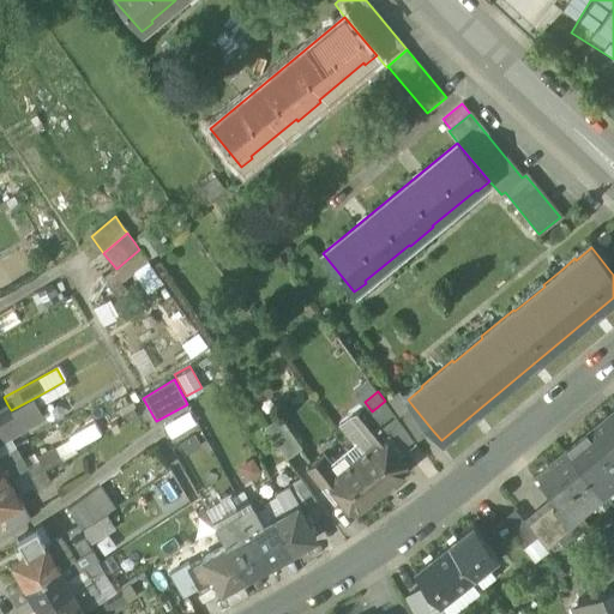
[(11,410),(14,416),(20,427),(48,413),(38,396),(11,410)]
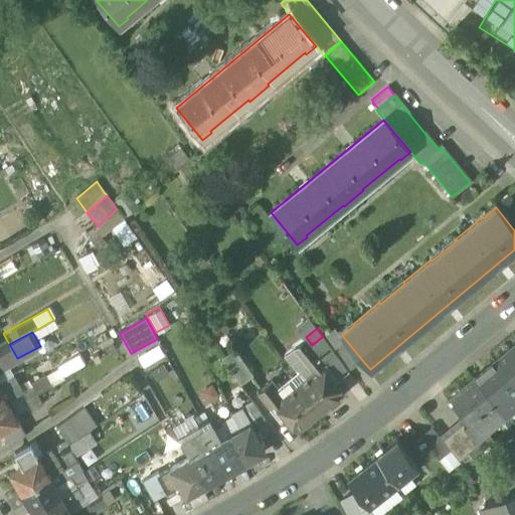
[(312,345),(326,362),(336,354),(332,349),(323,336),(312,345)]
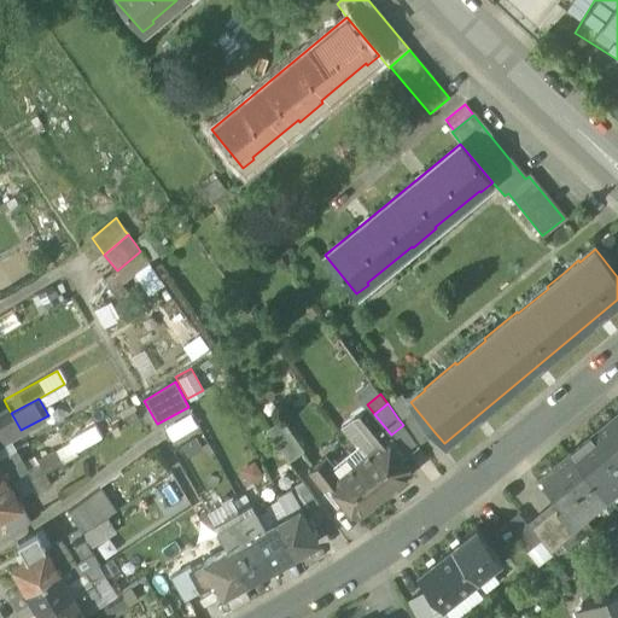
[(372,445),(355,459),(383,494),(412,470),(402,458),(400,455),(404,452),(391,435),(374,414),(367,404),(350,417),(372,445)]
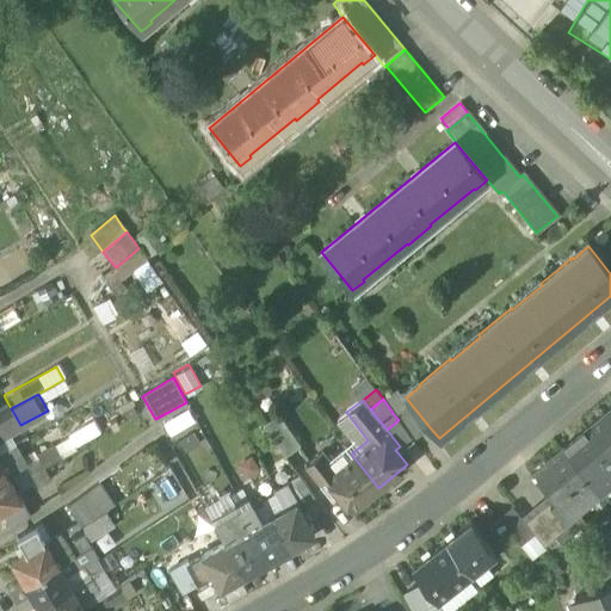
[(14,414),(11,408),(7,402),(0,405),(0,418),(1,421),(14,414)]
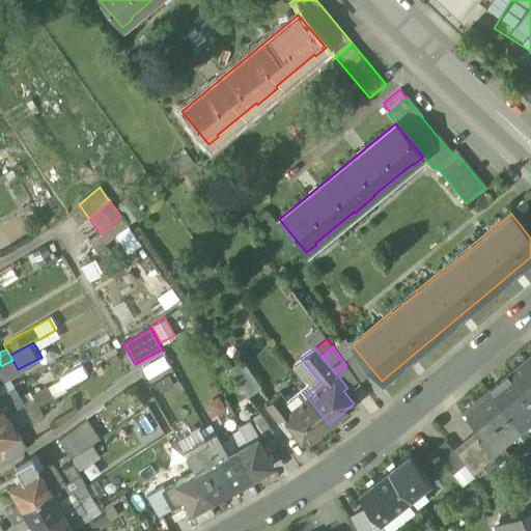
[(356,350),(342,360),(346,365),(359,382),(373,371),(356,350)]
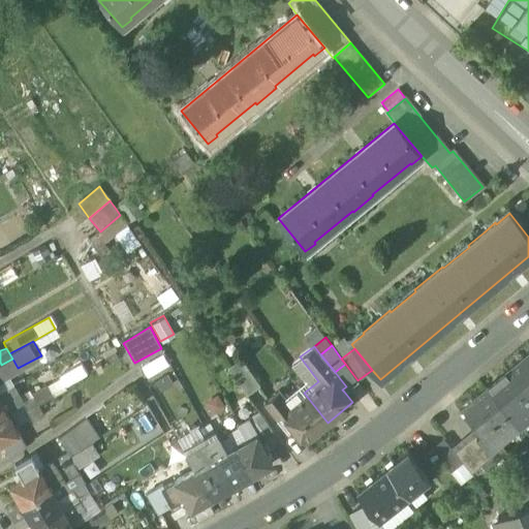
[(528,354),(510,371),(528,394),(528,354)]
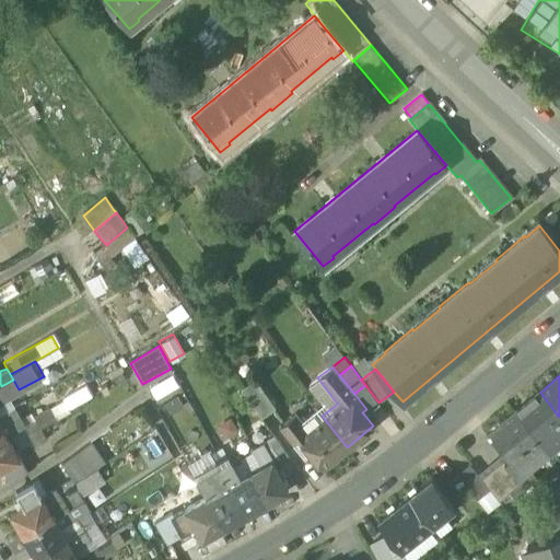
[(276,405),(256,377),(241,388),(260,416),(276,405)]
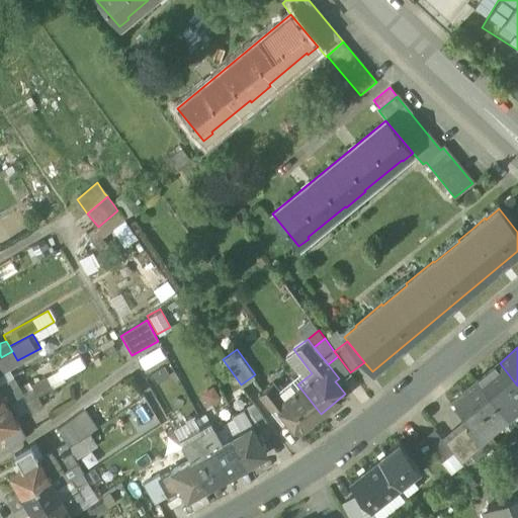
[(7,366),(17,360),(12,351),(1,357),(7,366)]
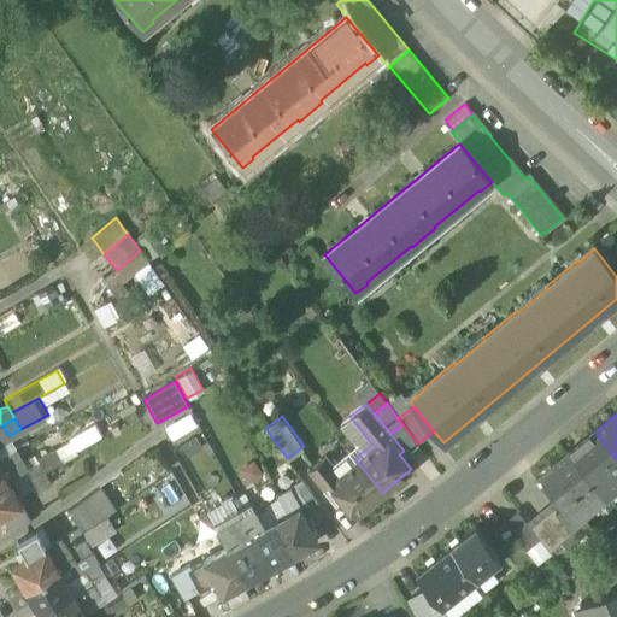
[(417,444),(403,424),(391,434),(404,451),(399,454),(401,457),(417,444)]
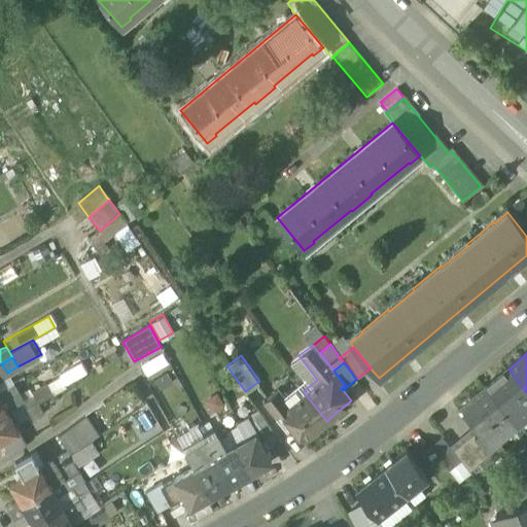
[(526,392),(508,370),(486,388),(516,425),(526,416),(526,392)]
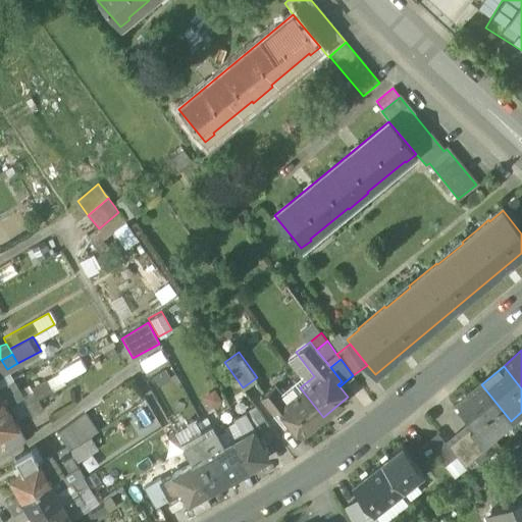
[(12,379),(0,385),(0,398),(5,407),(21,397),(22,397),(12,379)]
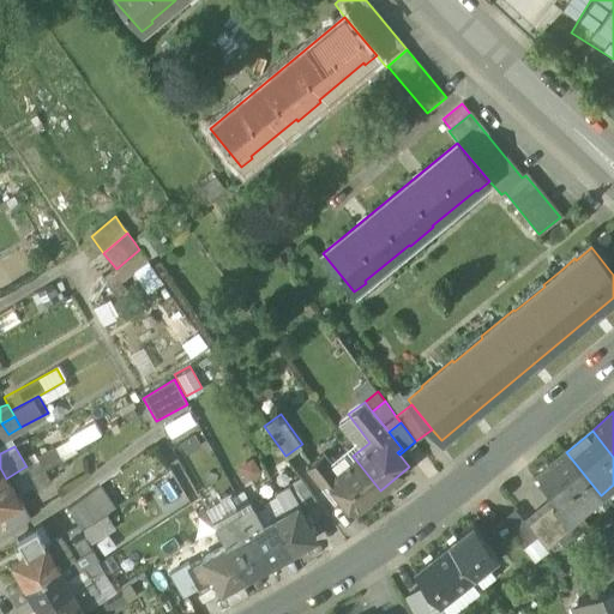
[(380,491),(353,456),(333,469),(321,452),(305,468),(319,486),(336,500),(339,497),(353,512),(380,491)]
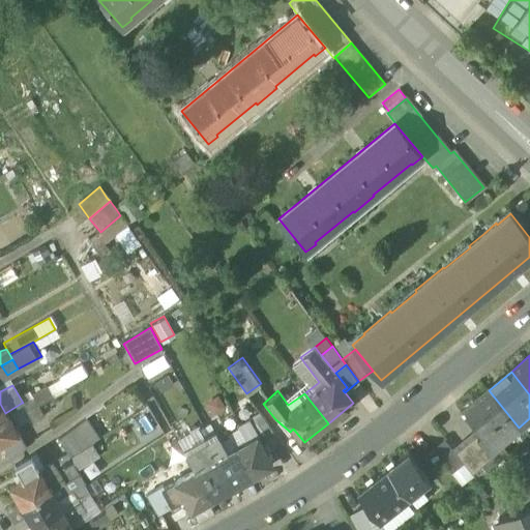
[(491,450),(519,428),(489,390),(464,411),(480,431),(476,434),(491,450)]
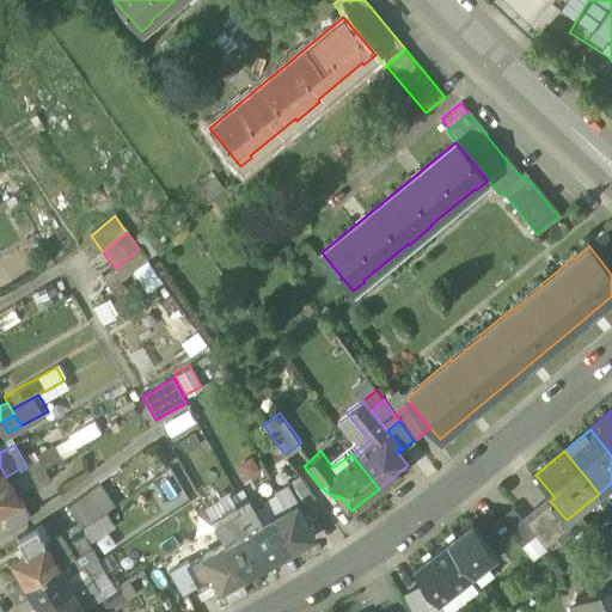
[(25,465),(38,488),(51,481),(38,458),(26,465),(25,465)]
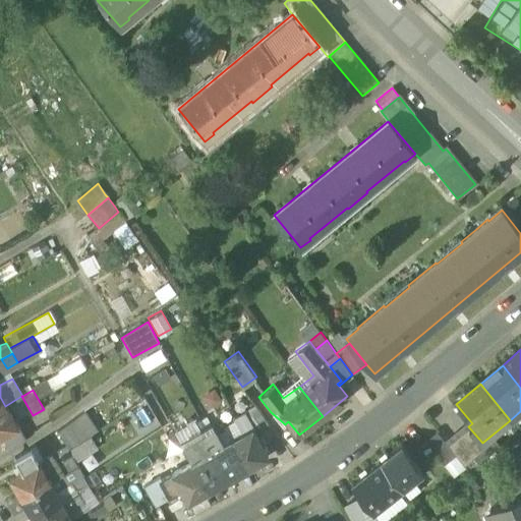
[(244,411),(254,430),(268,423),(255,405),(244,411)]
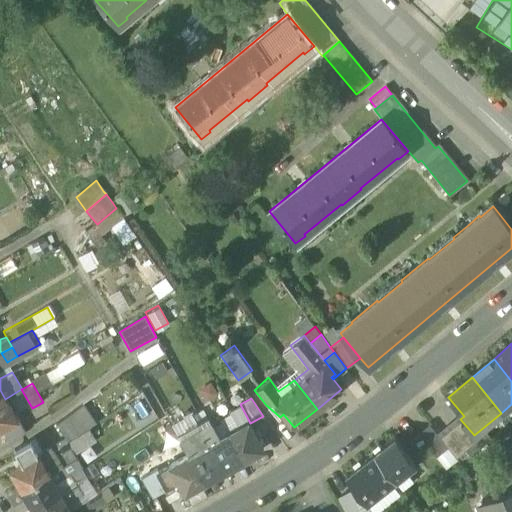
[(24,431),(5,399),(0,401),(0,428),(1,427),(8,440),(24,431)]
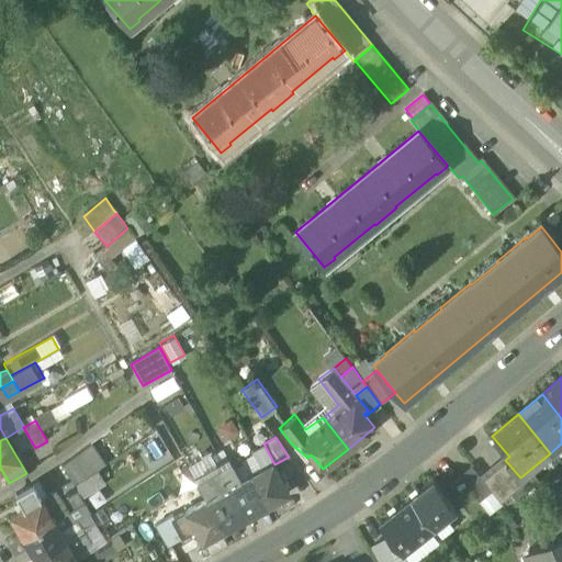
[(60,486),(74,508),(82,503),(72,486),(94,471),(107,463),(93,441),(66,461),(74,471),(57,482),(60,486)]
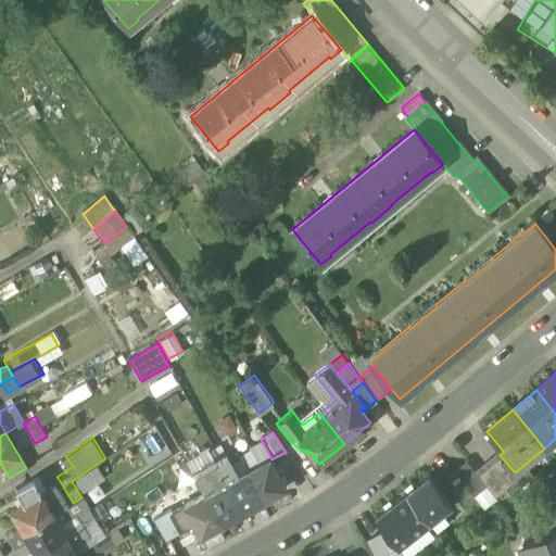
[(260,460),(247,468),(264,500),(285,488),(278,476),(280,475),(272,459),(261,439),(251,444),(260,460)]
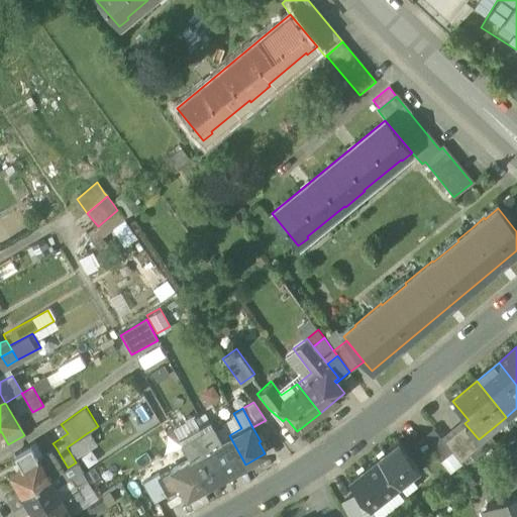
[(464,423),(444,441),(451,451),(460,462),(483,444),(479,439),(464,423)]
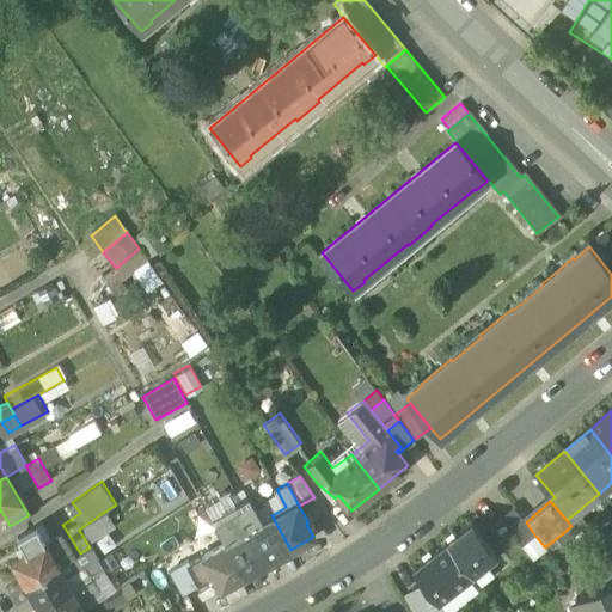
[(55,514),(62,525),(80,513),(72,502),(55,514)]
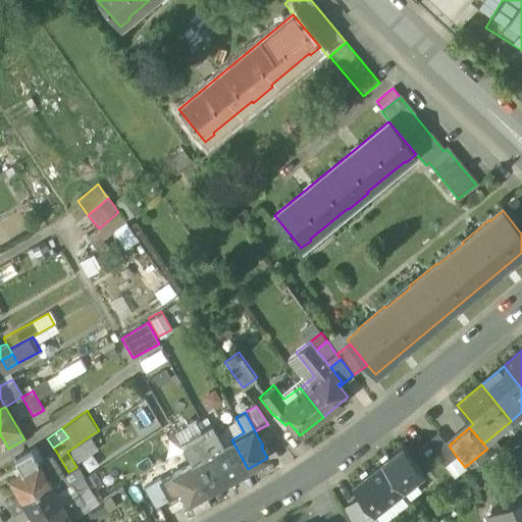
[(203,435),(212,451),(221,446),(213,430),(203,435)]
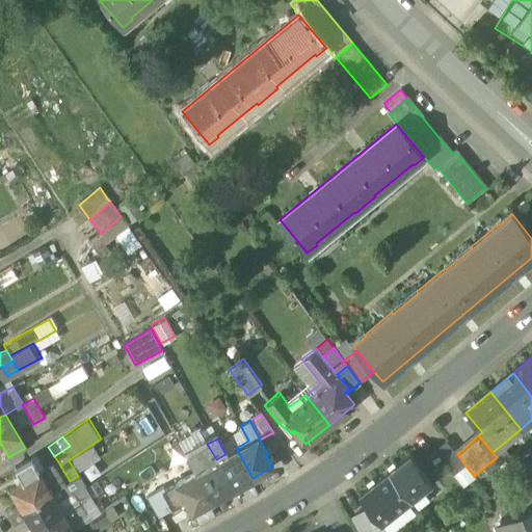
[(464,464),(457,454),(447,442),(435,451),(453,474),(464,464)]
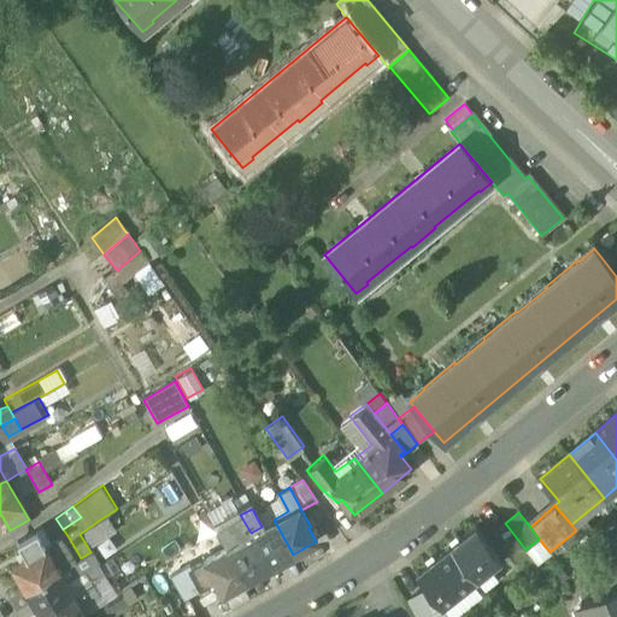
[(229,522),(239,540),(251,533),(240,515),(229,522)]
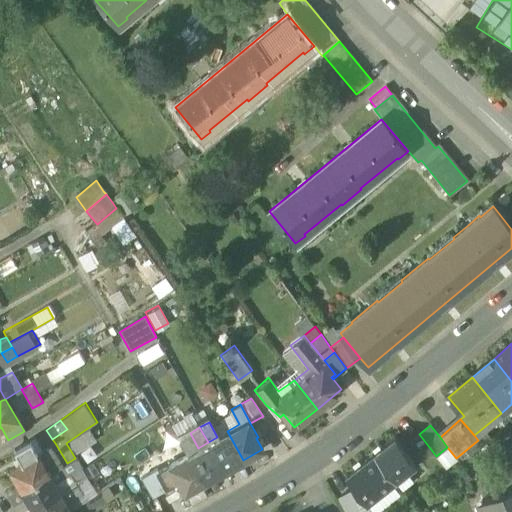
[(66,443),(75,458),(96,446),(87,430),(66,443)]
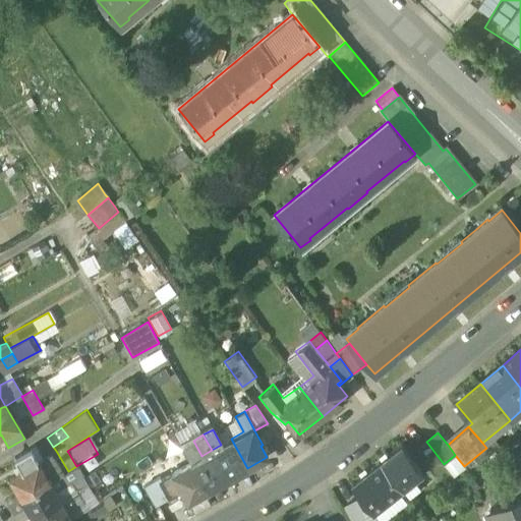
[(231,439),(221,445),(212,450),(228,478),(247,468),(231,439)]
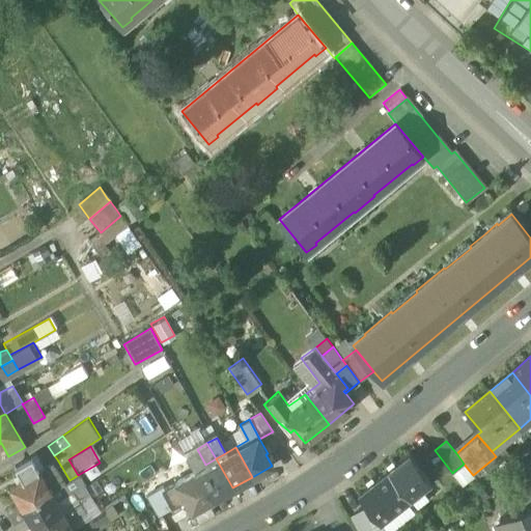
[(409,453),(387,470),(409,499),(430,481),(409,453)]
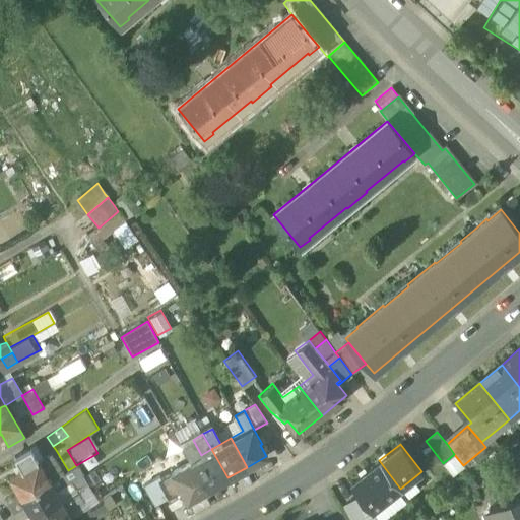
[(15,458),(22,470),(38,461),(30,449),(15,458)]
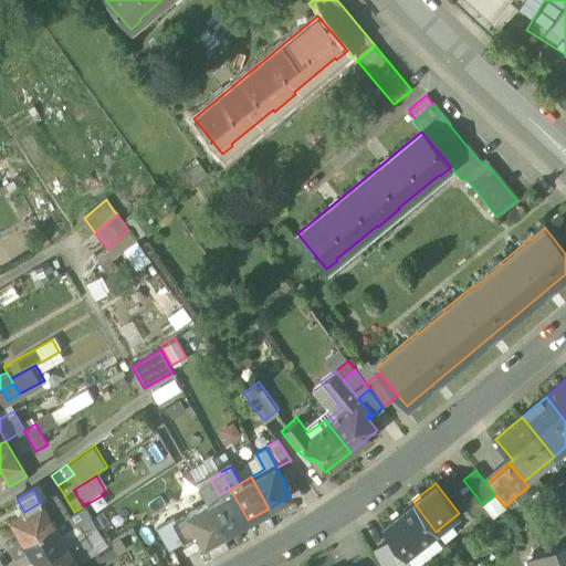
[(248,520),(230,489),(219,495),(208,501),(226,532),(248,520)]
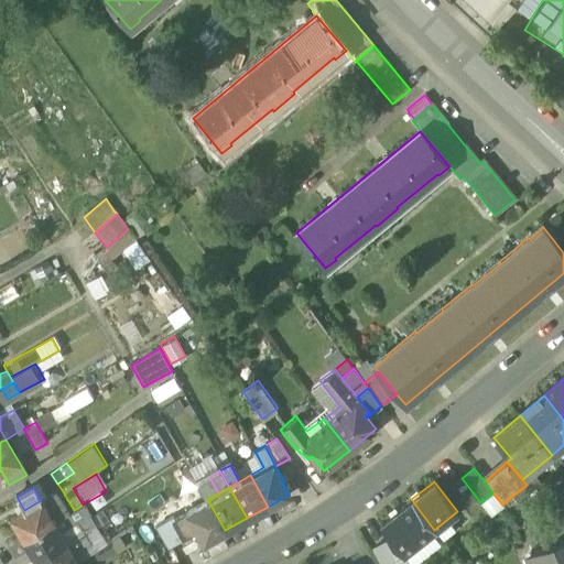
[(51,494),(64,516),(74,510),(61,488),(51,494)]
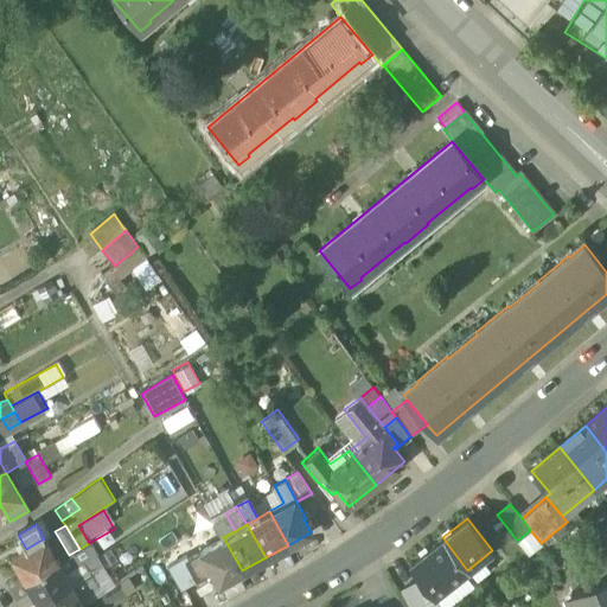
[(55,531),(44,538),(57,561),(69,555),(55,531)]
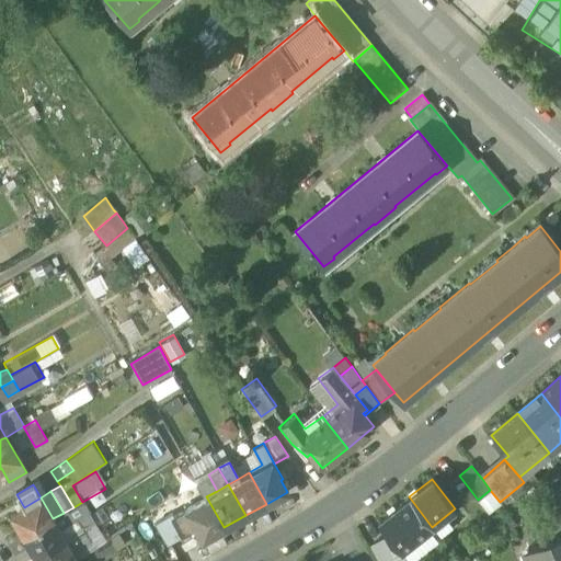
[(184,508),(185,511),(194,526),(202,540),(224,527),(206,496),(184,508)]
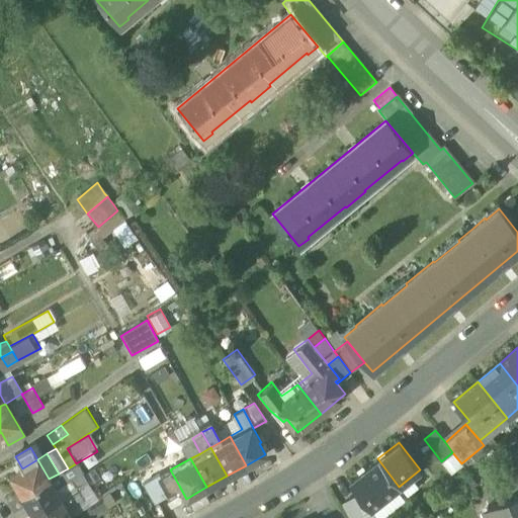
[(370,509),(399,487),(377,458),(348,482),(370,509)]
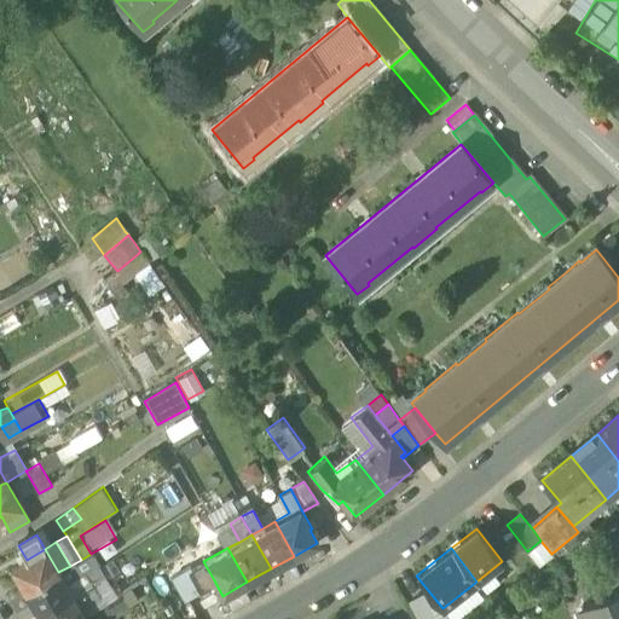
[(58,572),(45,549),(27,560),(12,568),(27,591),(58,572)]
